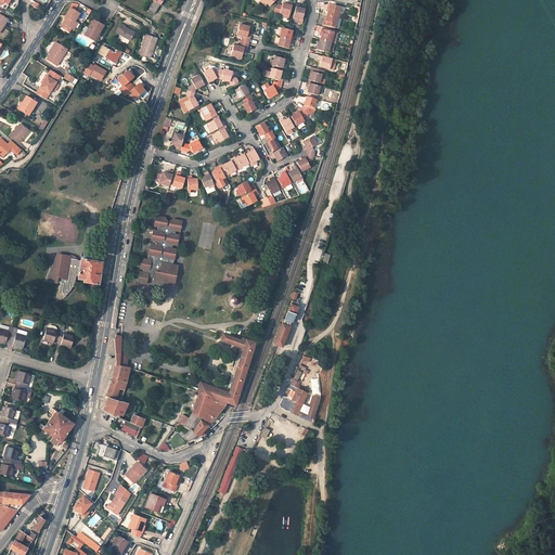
[(162,0),(153,0),(146,11),(154,14),(162,0)]
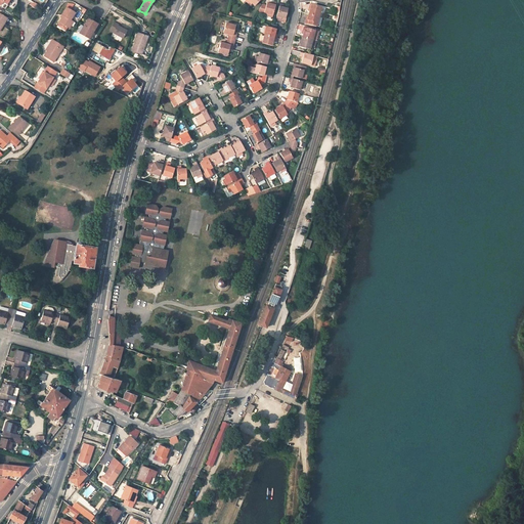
[(261,2),(257,9),(262,11),(263,10),(266,12),(266,14),(270,15),(274,0),(272,0),(271,0),(271,2),(266,1),(265,3),(261,2)]
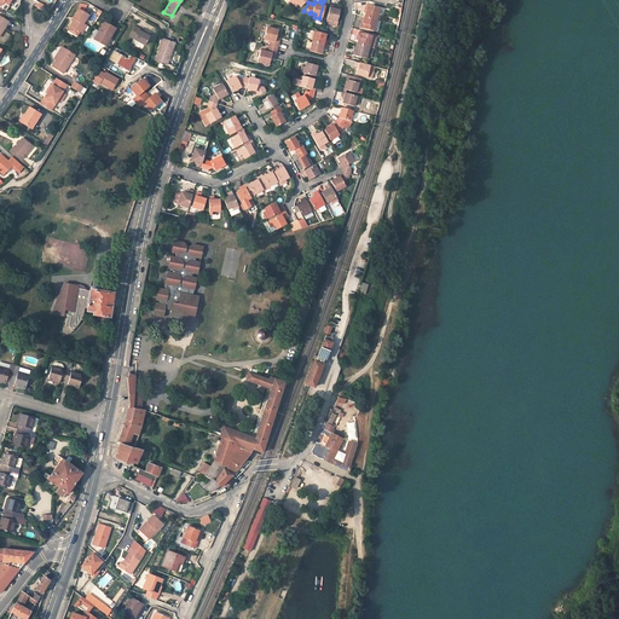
[(336,4),(330,3),(325,21),(329,22),(330,18),(336,19),(339,9),(335,7),(336,4)]
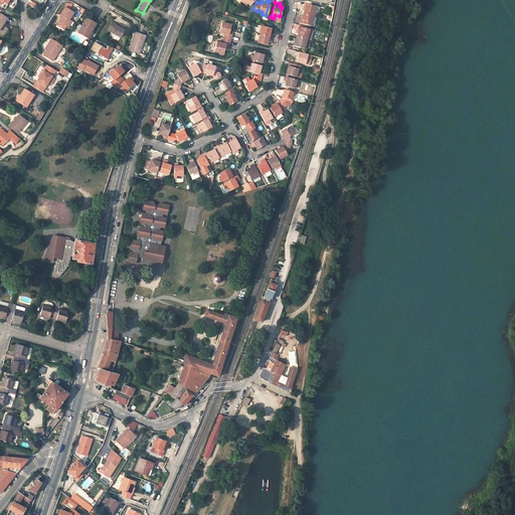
[(302,13),(303,13),(313,16),(315,6),(303,2),(302,7),(304,7),(302,13)]
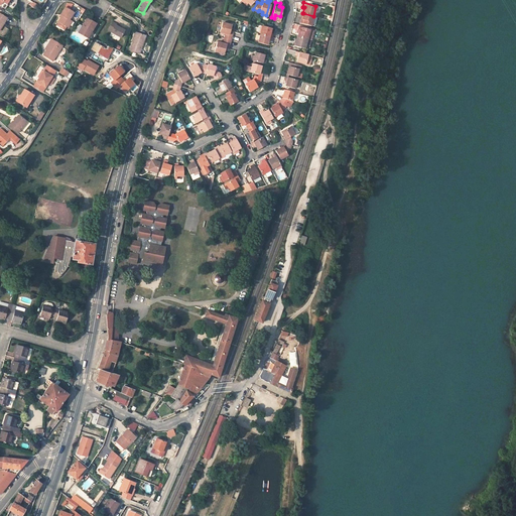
[(75,13),(66,8),(61,14),(62,15),(58,22),(68,27),(72,21),(71,20),(75,13)]
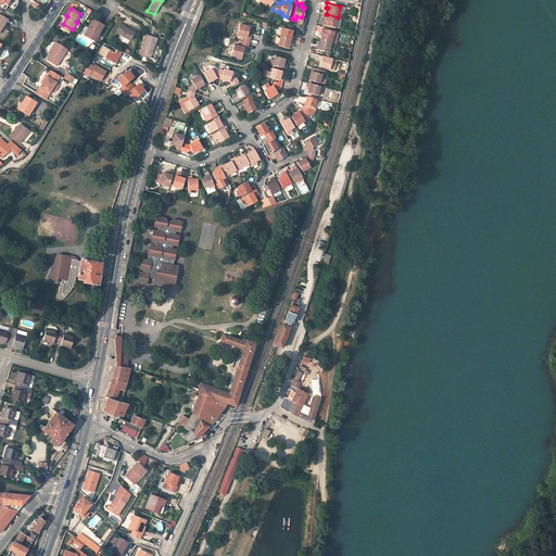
[(335,27),(338,17),(327,14),(325,20),(323,19),(321,23),(335,27)]
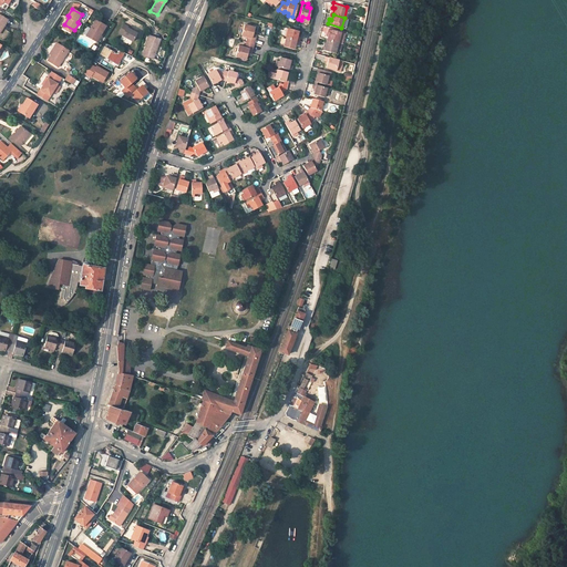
[(106,24),(95,19),(91,27),(92,28),(88,37),(96,41),(106,24)]
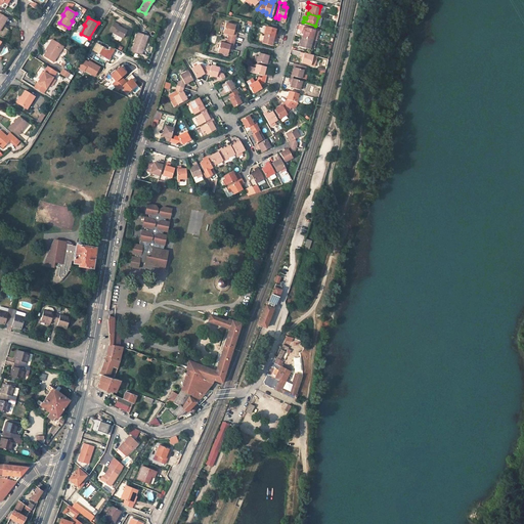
[(226,37),(233,39),(235,30),(232,30),(234,24),(224,20),(221,30),(227,32),(226,37)]
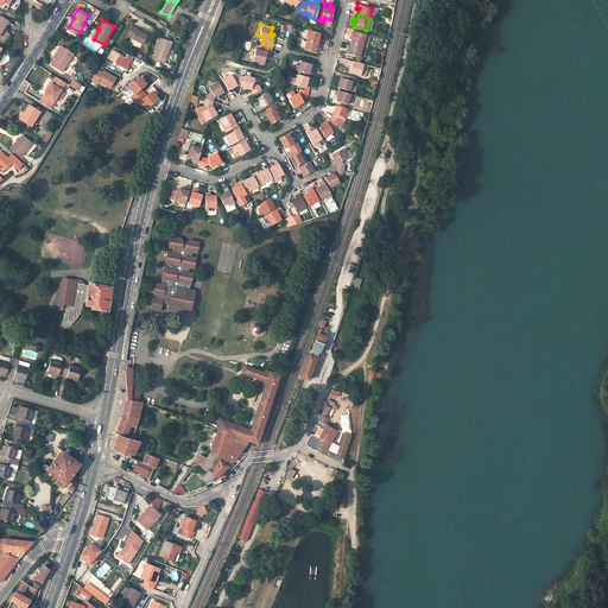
[(132,25),(127,35),(131,37),(130,38),(141,44),(146,36),(139,31),(140,30),(132,25)]
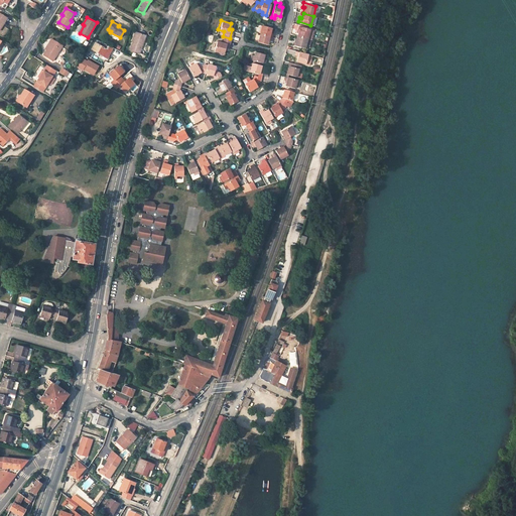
[(261,24),(258,33),(272,36),(273,32),(270,32),(271,27),(266,25),(261,24)]
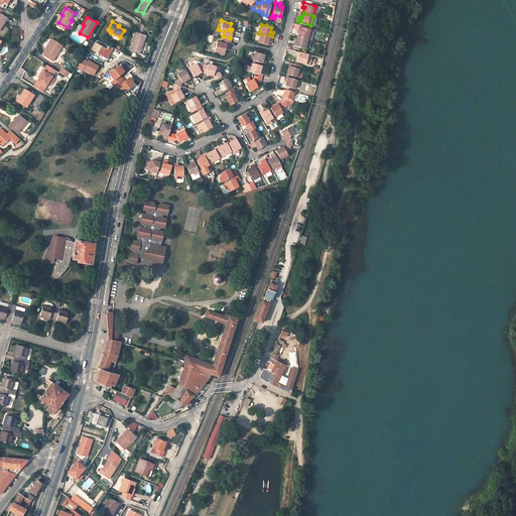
[(296,35),(306,38),(309,29),(297,25),(296,30),(297,30),(296,35)]
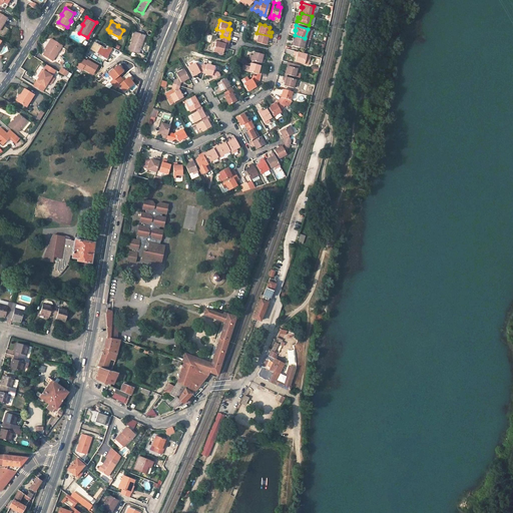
[(144,35),(134,32),(128,50),(137,54),(144,35)]
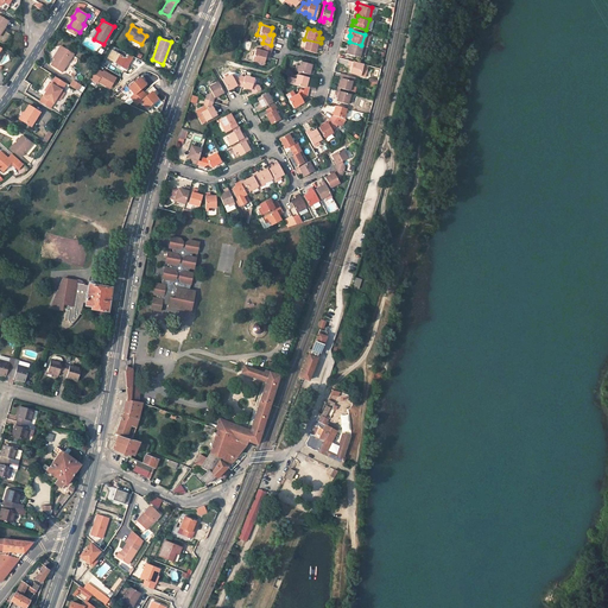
[(321,43),(304,39),(302,48),(315,51),(316,46),(320,46),(321,43)]
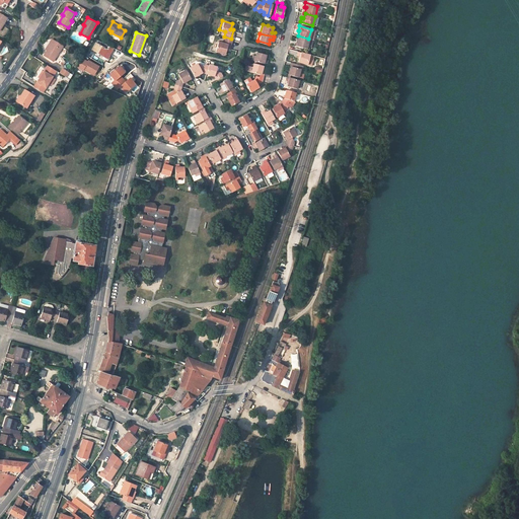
[(306,49),(308,39),(298,35),(296,41),(295,41),(294,45),(306,49)]
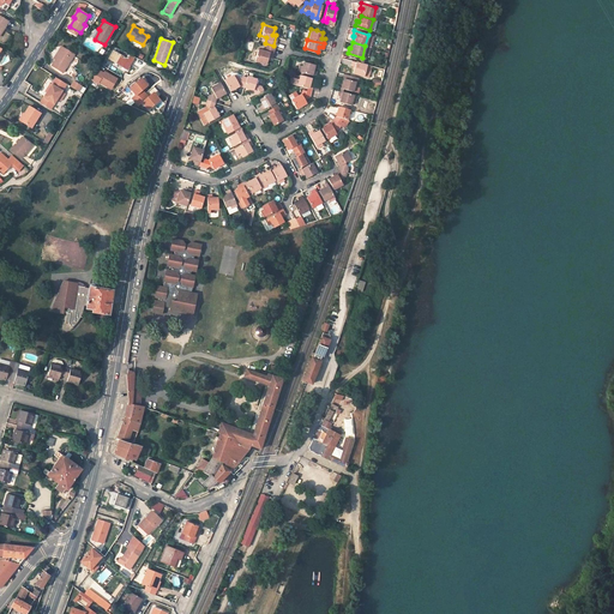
[(274,46),(265,43),(263,49),(257,47),(253,59),(264,61),(266,55),(270,56),(274,46)]
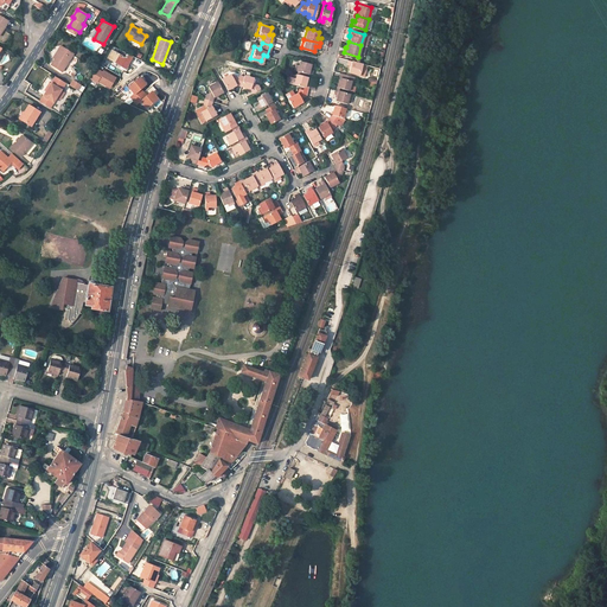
[(76,53),(62,46),(59,50),(59,51),(62,52),(53,65),(65,72),(76,53)]
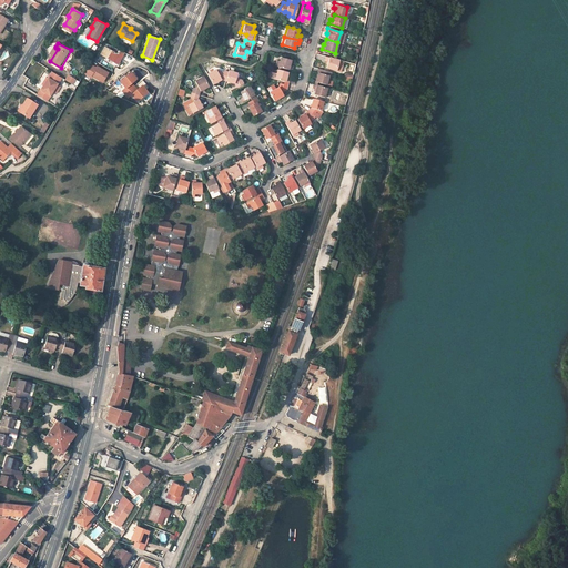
[(119,63),(125,52),(115,48),(113,51),(107,48),(103,54),(119,63)]
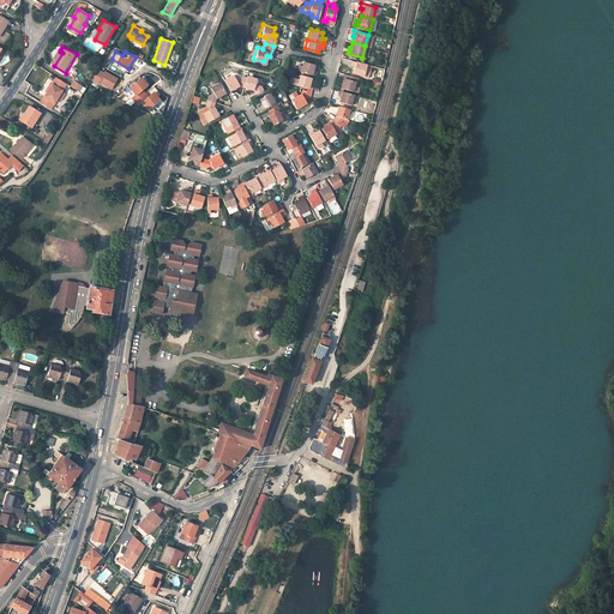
[(298,70),(315,74),(317,68),(314,68),(315,62),(305,60),(304,64),(300,62),(298,70)]
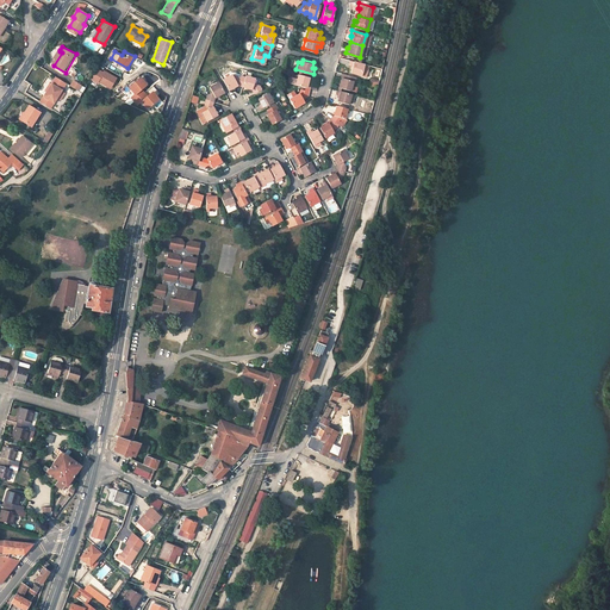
[(360,75),(363,63),(349,60),(348,64),(352,66),(350,73),(360,75)]
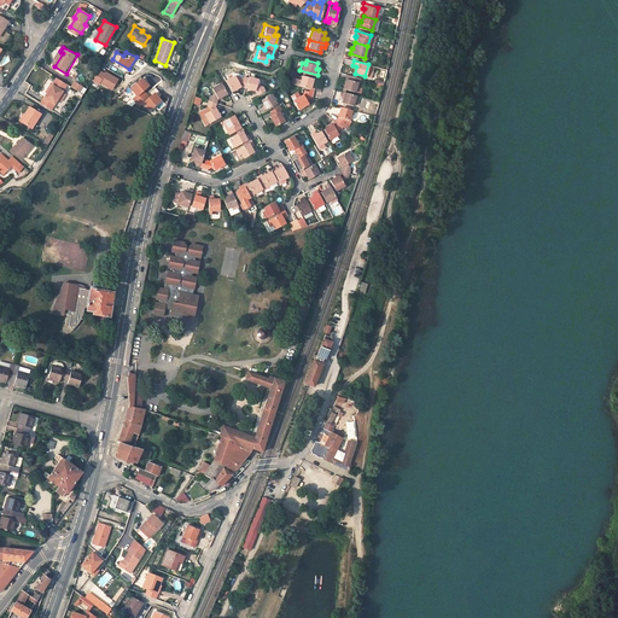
[(93,79),(99,82),(105,74),(99,69),(93,79)]
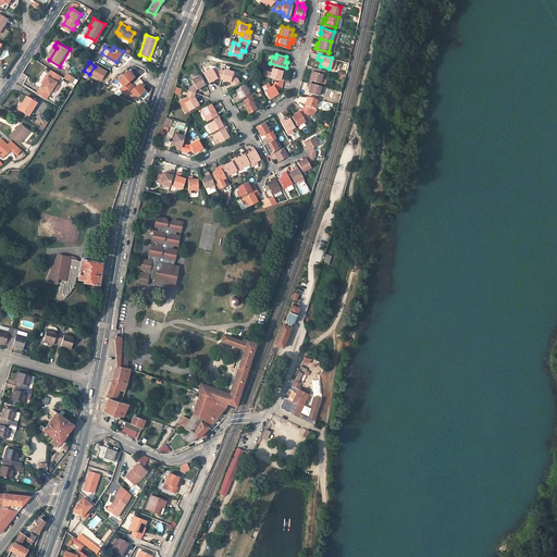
[(215,76),(221,77),(224,67),(220,66),(219,69),(214,67),(211,69),(210,65),(202,71),(208,81),(215,76)]
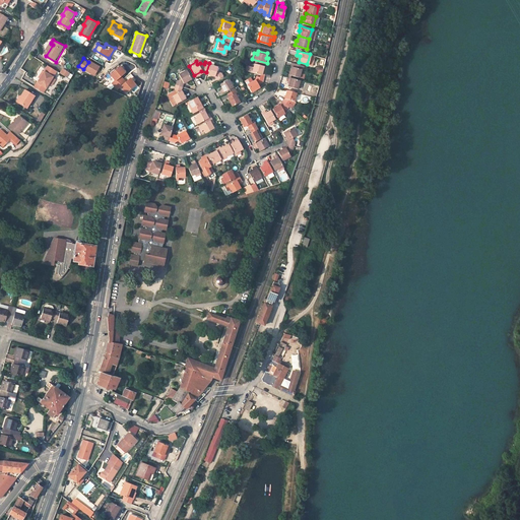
[(286,76),(288,76),(288,74),(298,76),(301,68),(303,69),(304,65),(289,61),(286,76)]
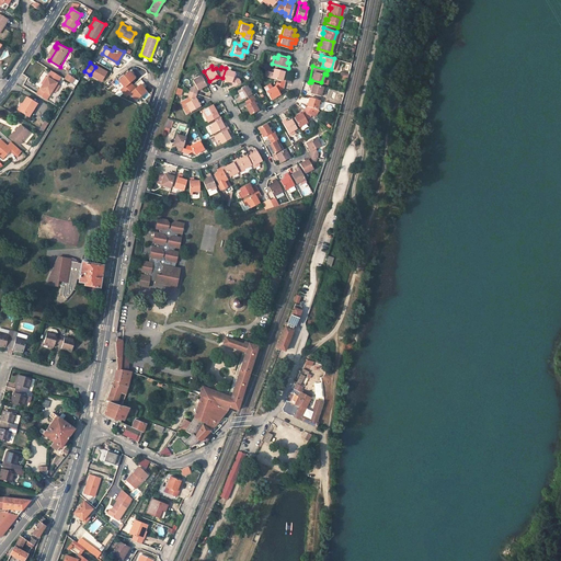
[(281,80),(285,81),(286,76),(283,75),(285,70),(274,67),(273,71),(271,70),(268,77),(281,80)]
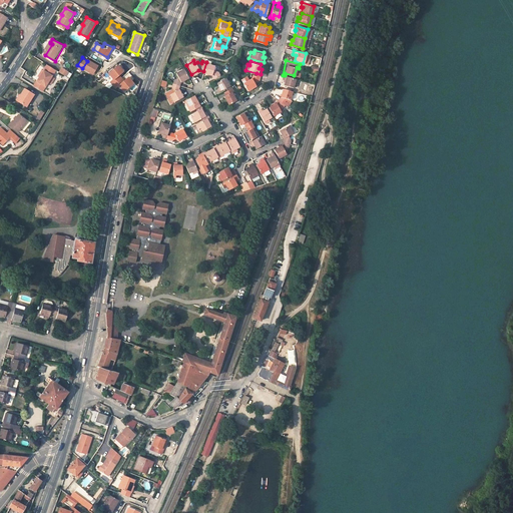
[(213,64),(206,62),(203,71),(210,73),(213,77),(219,73),(217,70),(212,69),(213,64)]
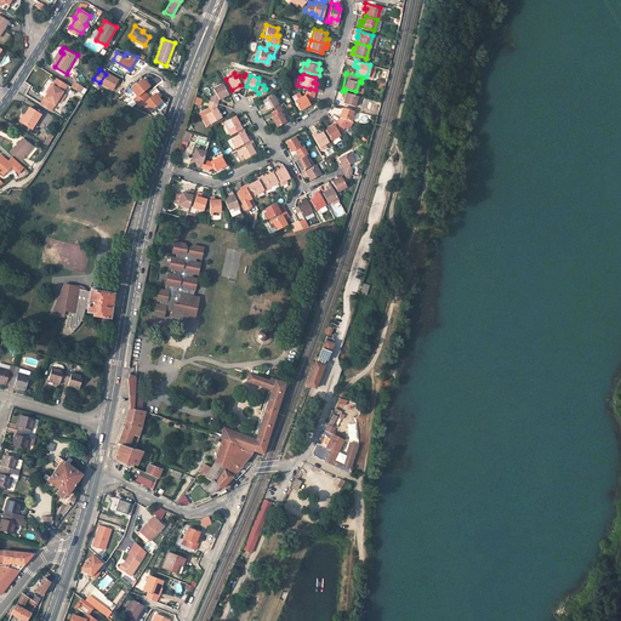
[(135,98),(138,102),(148,93),(146,90),(151,85),(144,78),(132,87),(138,95),(135,98)]
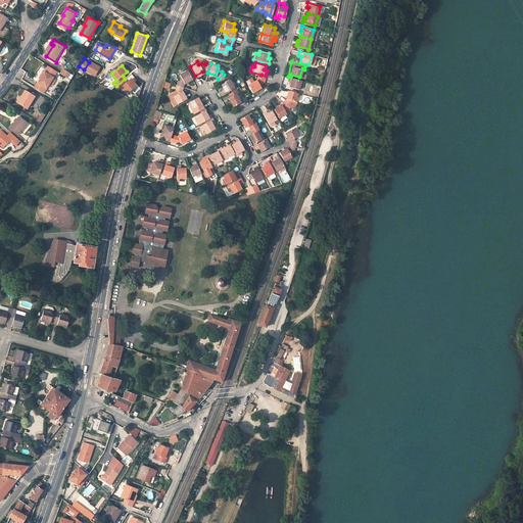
[(176,83),(183,86),(184,82),(192,78),(186,68),(179,74),(181,78),(180,79),(179,76),(176,78),(178,80),(176,83)]
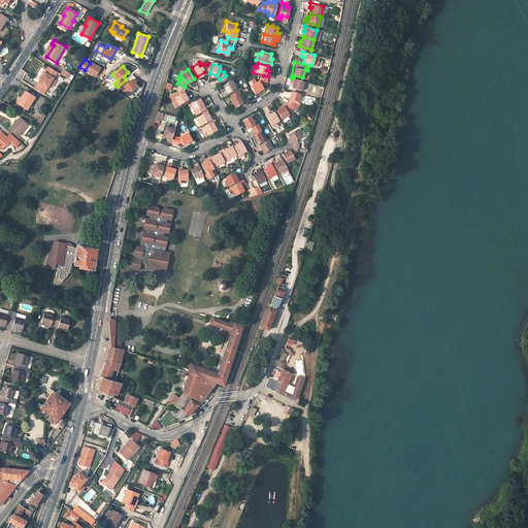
[(60,75),(68,79),(71,73),(63,70),(60,75)]
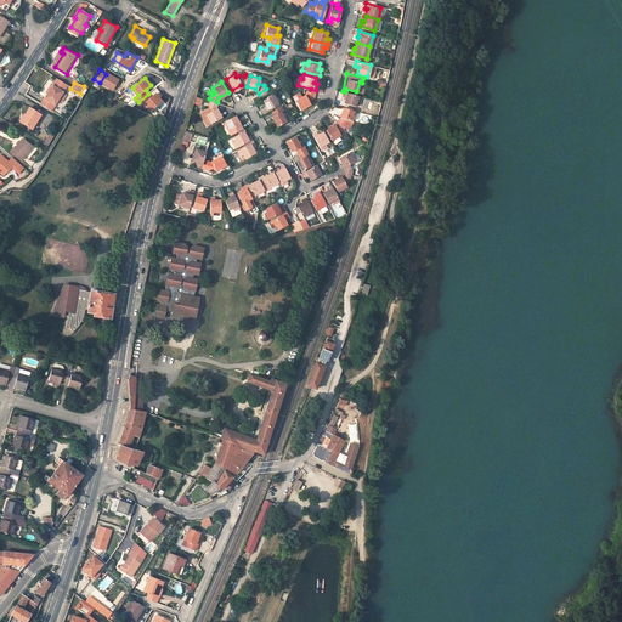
[(64,91),(54,85),(47,94),(49,95),(46,100),(55,106),(64,91)]
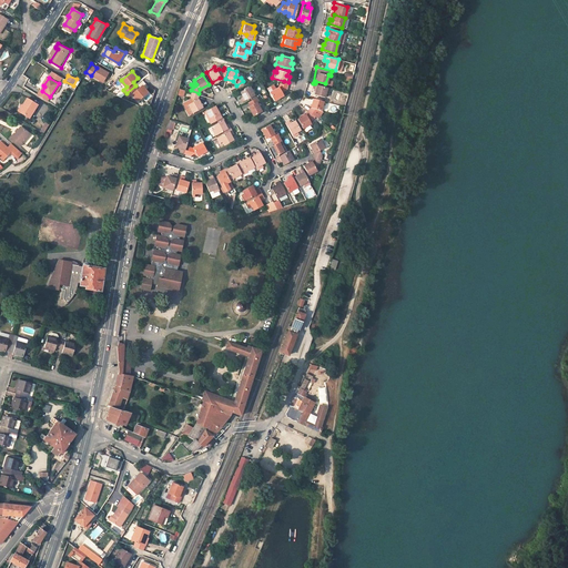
[(288,82),(284,81),(283,83),(281,82),(280,87),(270,91),(274,100),(284,94),(282,91),(287,89),(288,82)]
